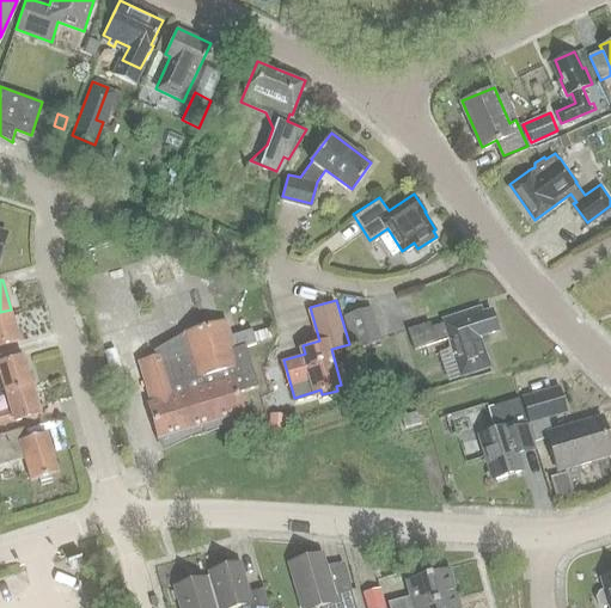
[(490,364),(481,333),(499,329),(493,307),(484,309),(482,304),(443,317),(444,320),(432,325),(431,320),(409,326),(415,347),(448,336),(460,374),(490,364)]
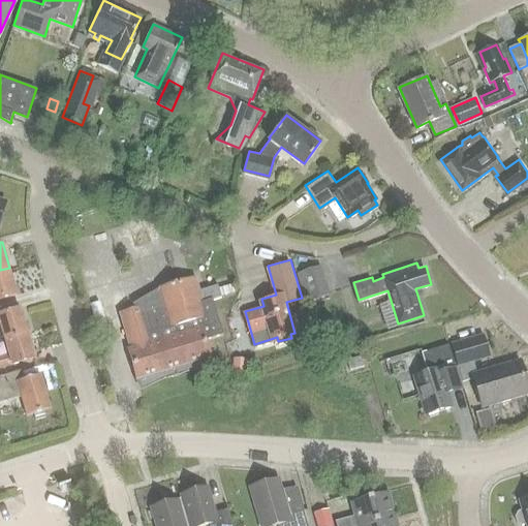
[(318,266),(299,271),(306,299),(325,294),(318,266)]
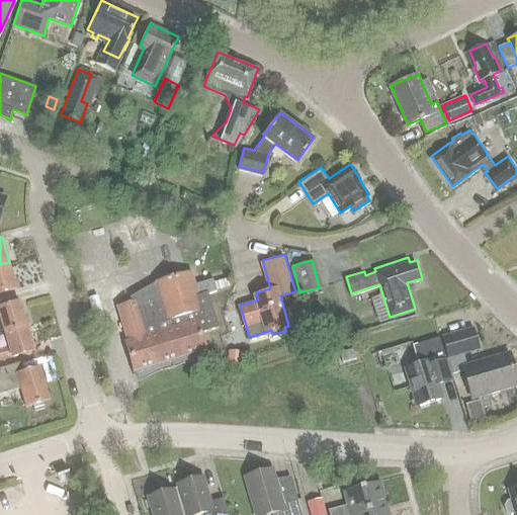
[(9,262),(0,264),(0,289),(16,285),(9,262)]
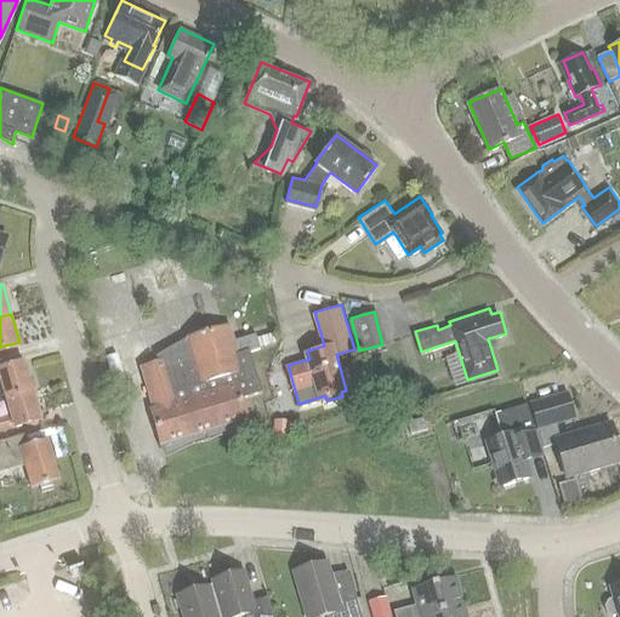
[(234,337),(229,320),(187,333),(188,337),(159,354),(160,356),(140,363),(141,365),(153,406),(152,406),(161,439),(166,450),(192,438),(220,429),(248,426),(246,413),(242,395),(262,389),(250,347),(261,344),(256,330),(234,337)]
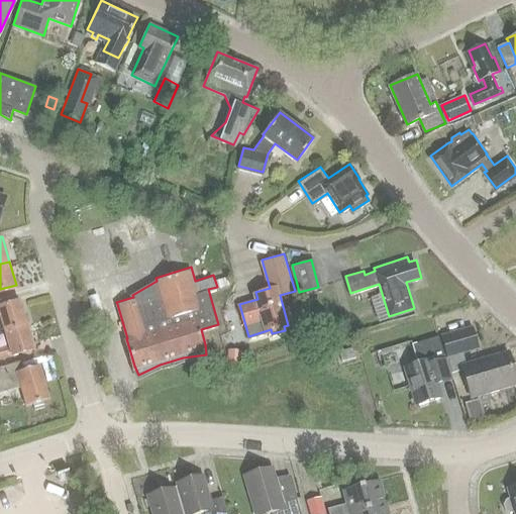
[(0,315),(0,316),(4,331),(27,324),(20,299),(0,305),(0,315)]
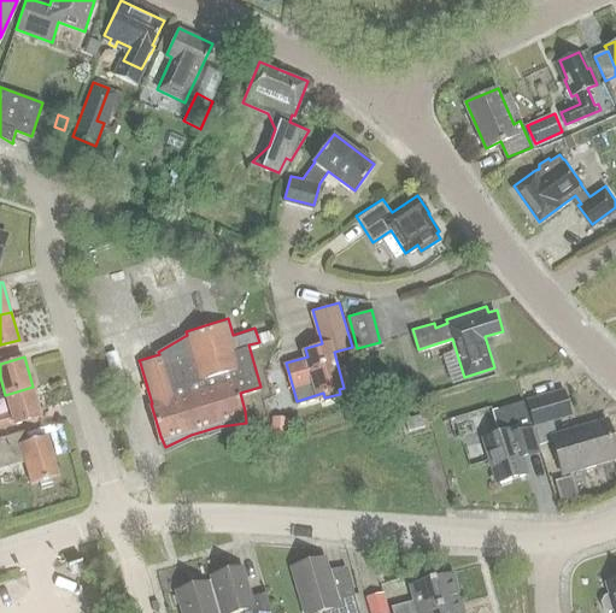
[(33,387),(5,395),(10,411),(0,413),(0,424),(12,420),(13,423),(41,414),(33,387)]
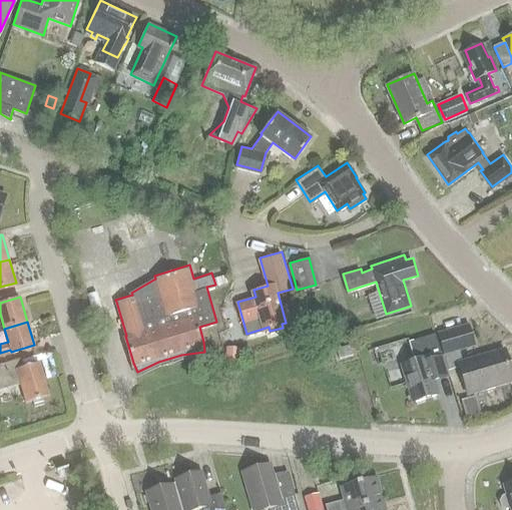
[(462,360),(459,349),(475,343),(469,322),(463,324),(438,332),(444,353),(449,370),(461,366),(459,361),(462,360)]
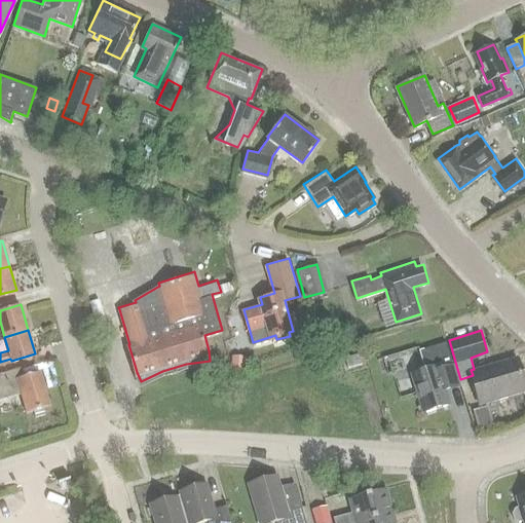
[(460,385),(447,340),(419,349),(425,369),(412,372),(423,411),(450,403),(446,389),(460,385)]
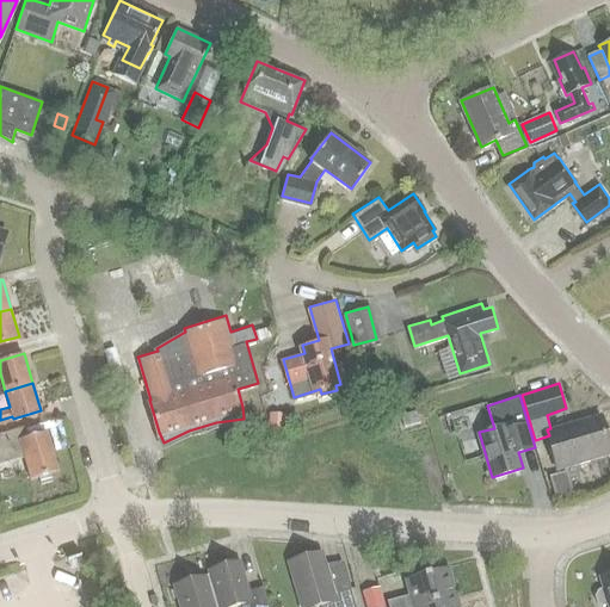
[(418,421),(416,410),(399,414),(401,426),(418,421)]
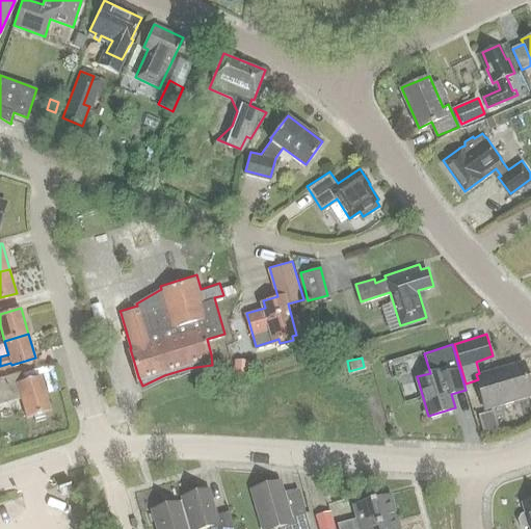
[(235,371),(247,372),(248,372),(248,371),(249,360),(235,359),(235,371)]
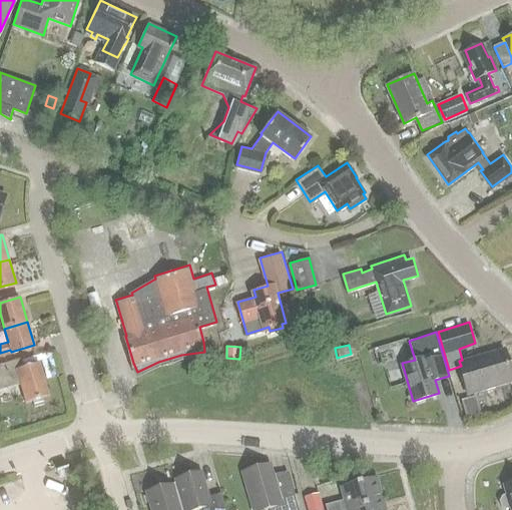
[(511,371),(504,347),(462,360),(459,361),(461,366),(469,393),(511,379),(511,371)]
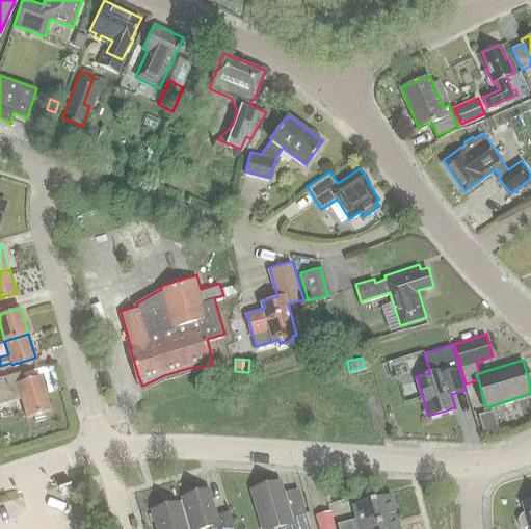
[(24,376),(22,368),(0,374),(0,397),(20,392),(26,414),(49,407),(40,372),(24,376)]
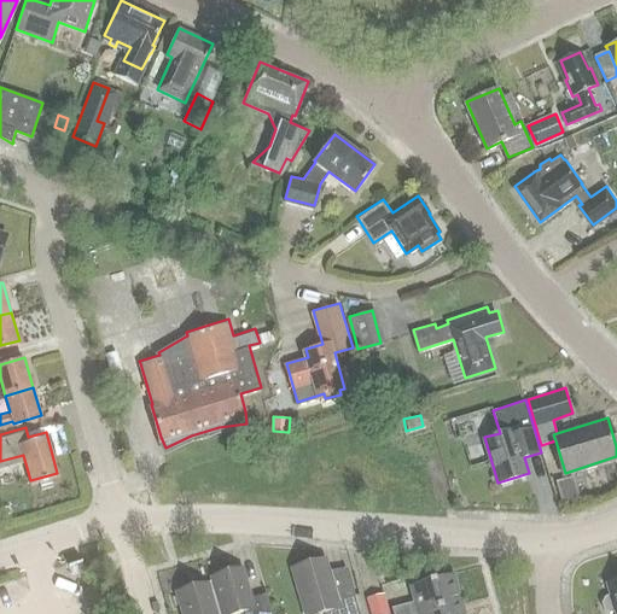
[(338,600),(326,557),(292,566),(306,613),(307,613),(325,609),(326,613),(360,613),(355,595),(338,600)]
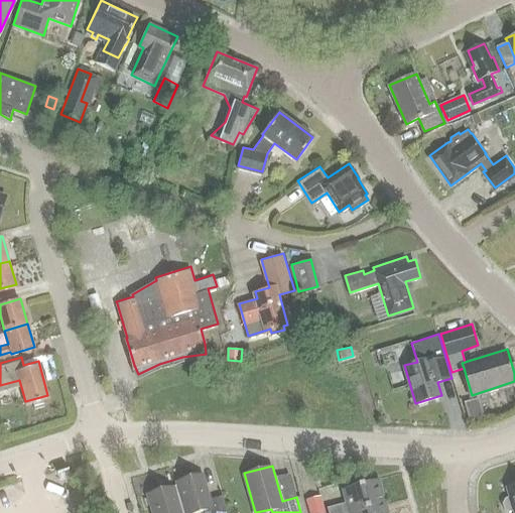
[(222,496),(210,499),(203,474),(179,481),(180,485),(176,486),(184,512),(200,512),(202,511),(203,512),(228,512),(222,491),(221,491),(222,496)]
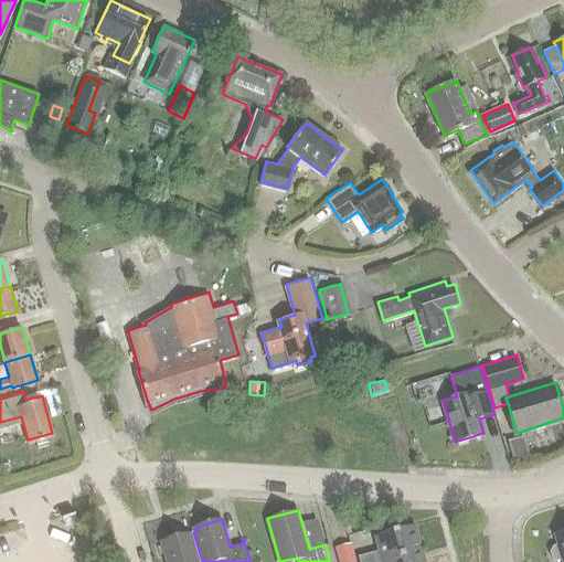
[(358,555),(359,561),(373,561),(422,548),(415,523),(374,536),(378,550),(358,555)]
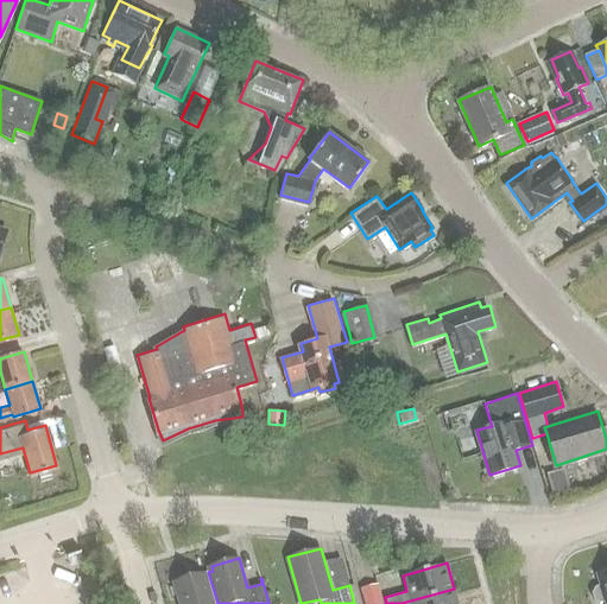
[(595,585),(592,591),(594,598),(600,602),(606,601),(606,603),(606,568),(598,572),(601,584),(595,585)]
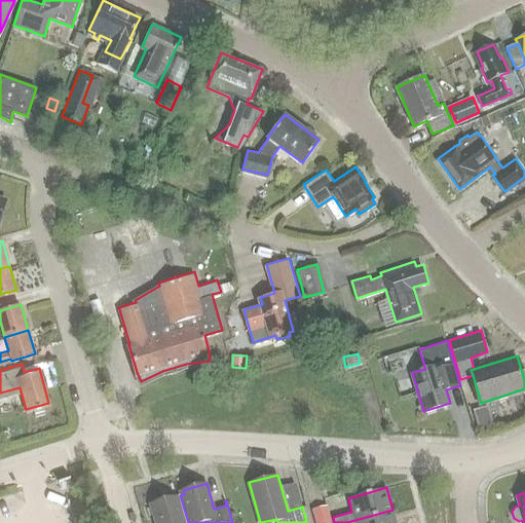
[(188,522),(180,495),(151,503),(156,522),(188,522)]
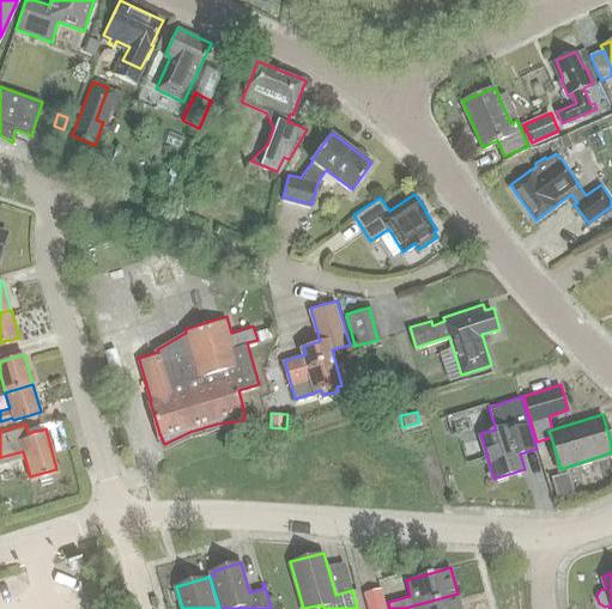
[(386,608),(380,588),(364,592),(369,608),(386,608)]
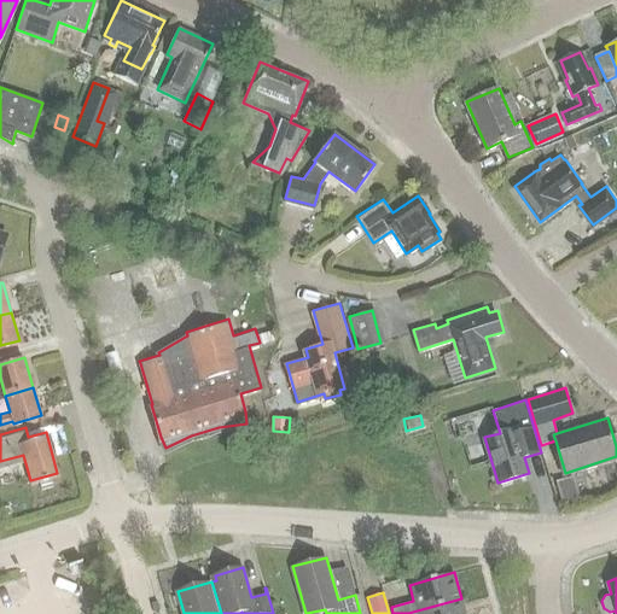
[(465,613),(461,598),(408,613),(465,613)]
